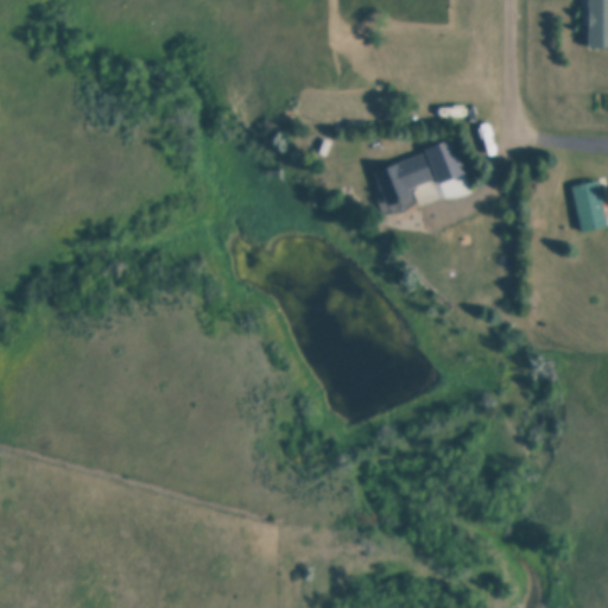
[(588,0),(607,0),(607,48),(588,48),(588,0)]
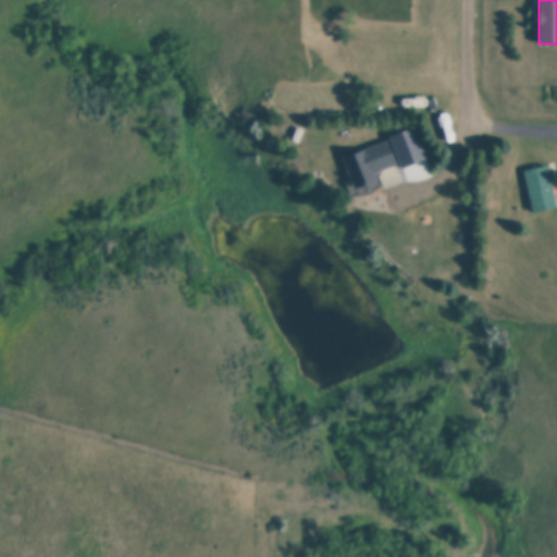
[(391,136),(415,126),(428,158),(404,168),(391,136)]
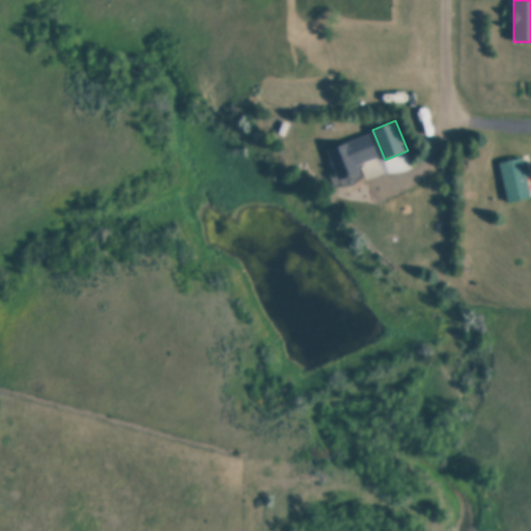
[(284,121),(290,123),(285,136),(279,134),(284,121)]
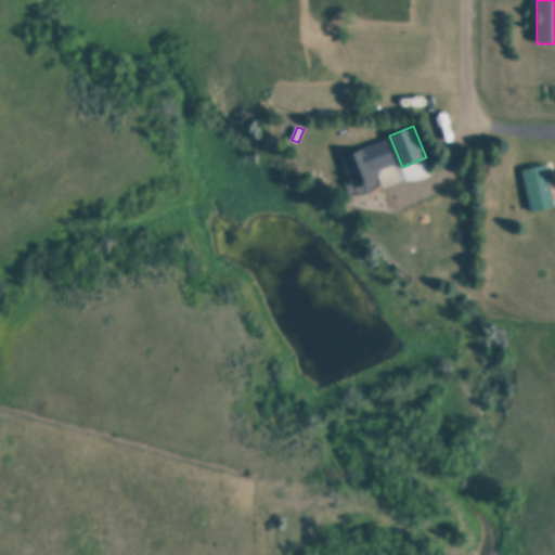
[(343,157),(387,140),(397,163),(375,171),(378,178),(355,188),(343,157)]
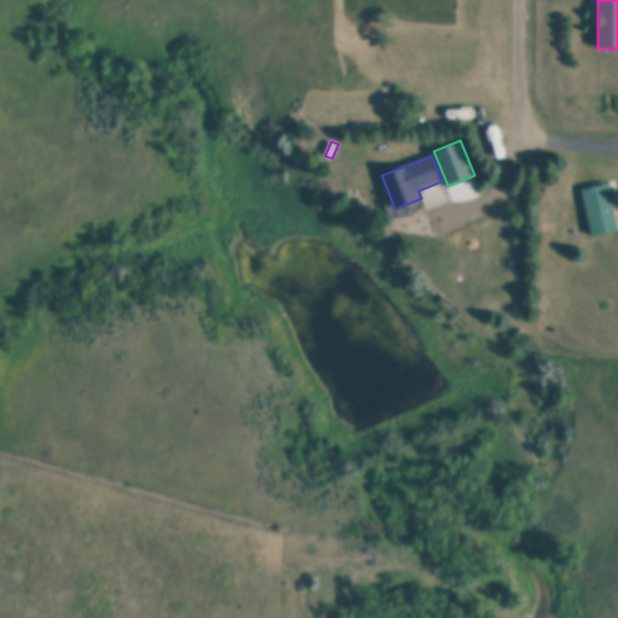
[(607,184),(617,229),(592,235),(581,191),(607,184)]
